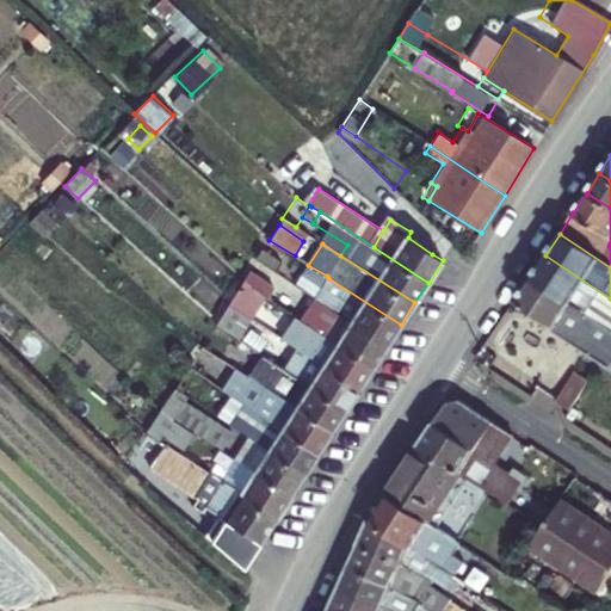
[(610,298),(545,255),(531,278),(610,329),(610,298)]
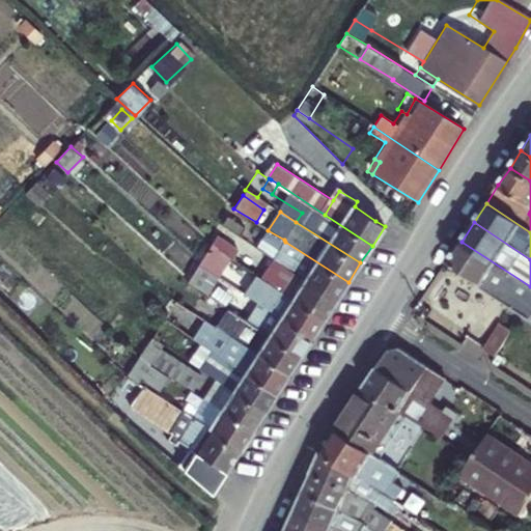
[(240,250),(218,234),(211,245),(222,252),(233,259),(240,250)]
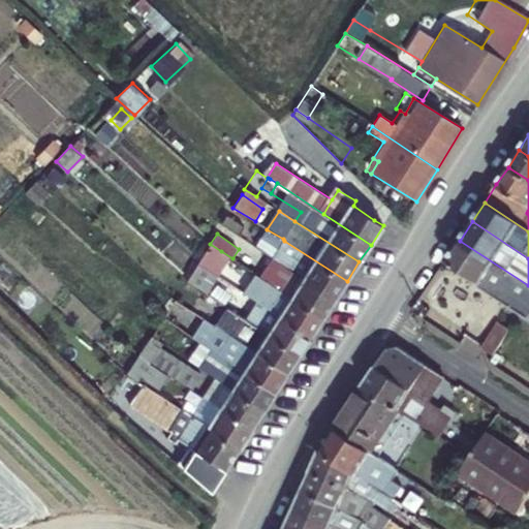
[(273,258),(336,299),(347,281),(284,241),(273,258)]
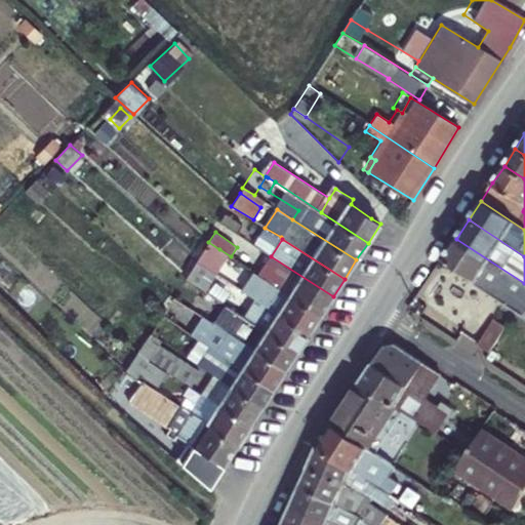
[(524,283),(456,239),(442,258),(515,307),(520,300),(524,304),(524,283)]
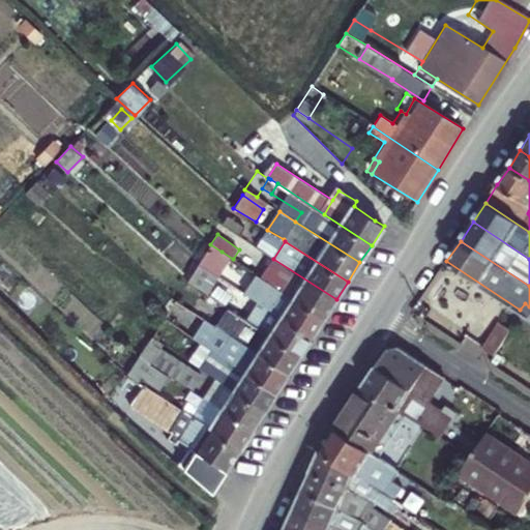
[(209,272),(222,252),(210,244),(198,265),(209,272)]
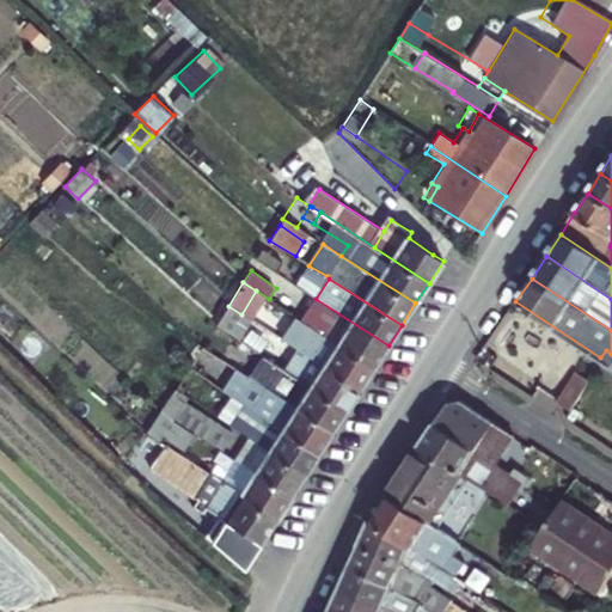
[(320,332),(374,368),(389,346),(316,299),(303,320),(320,332)]
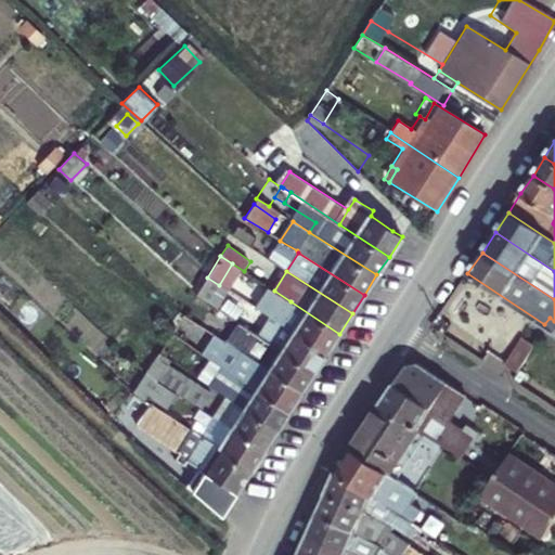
[(228,291),(219,285),(207,278),(195,295),(207,302),(216,309),(228,291)]
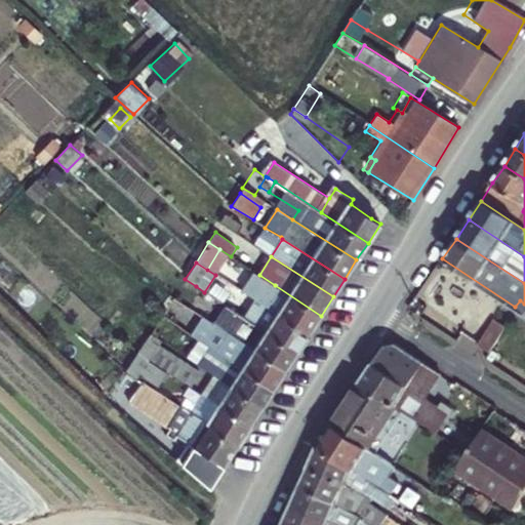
[(195,289),(196,286),(185,279),(172,298),(184,306),(187,300),(200,309),(203,303),(215,311),(219,305),(195,289)]
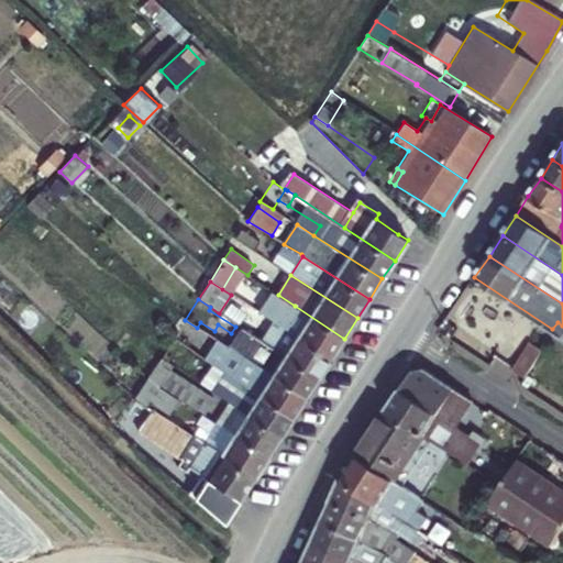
[(282,327),(331,359),(344,339),(295,306),(282,327)]
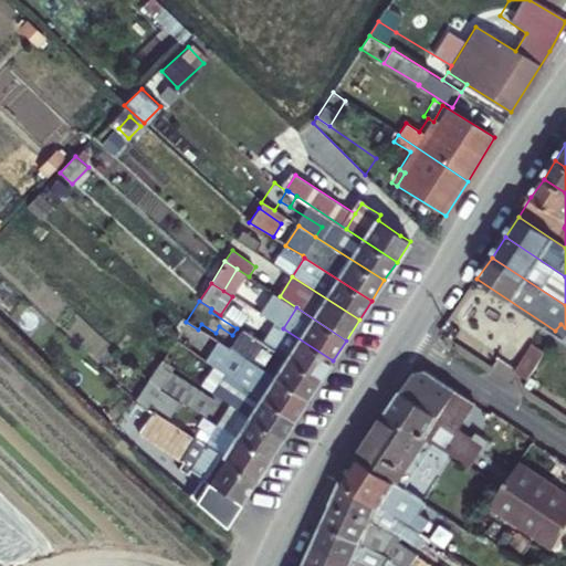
[(174,342),(197,356),(207,342),(195,335),(198,329),(186,322),(174,342)]
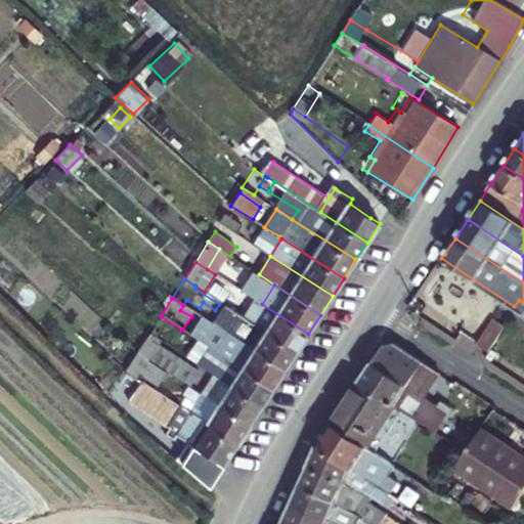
[(250,321),(297,351),(308,334),(262,304),(254,299),(243,316),(250,321)]
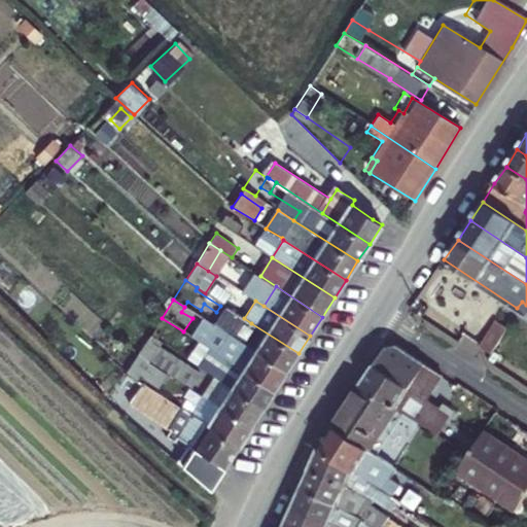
[(149,336),(162,344),(166,337),(176,343),(183,331),(162,318),(149,336)]
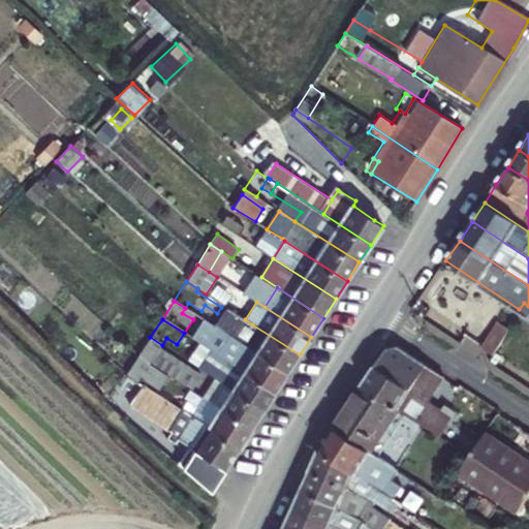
[(508,332),(497,323),(489,335),(501,343),(508,332)]
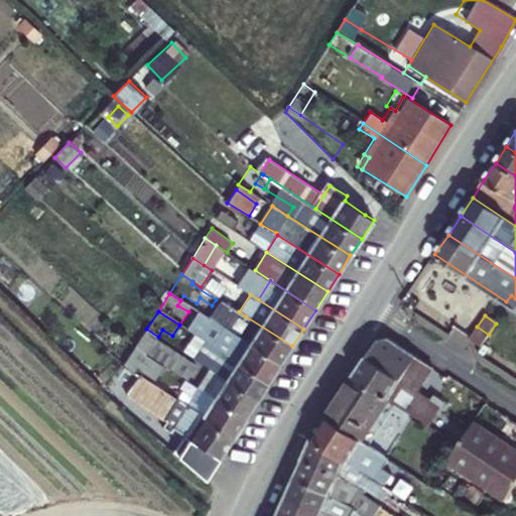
[(234,335),(281,365),(292,346),(246,316),(234,335)]
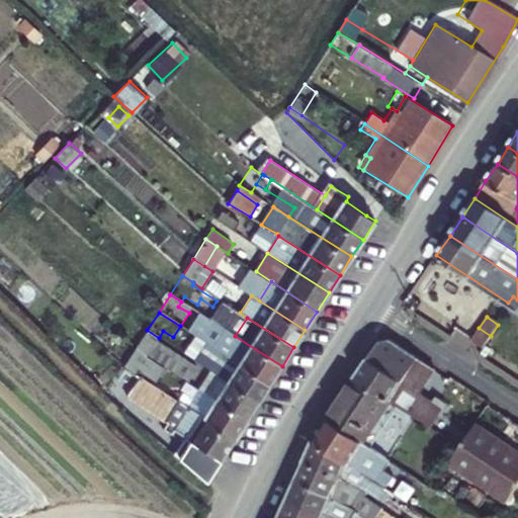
[(491,336),(479,328),(470,341),(484,348),(491,336)]
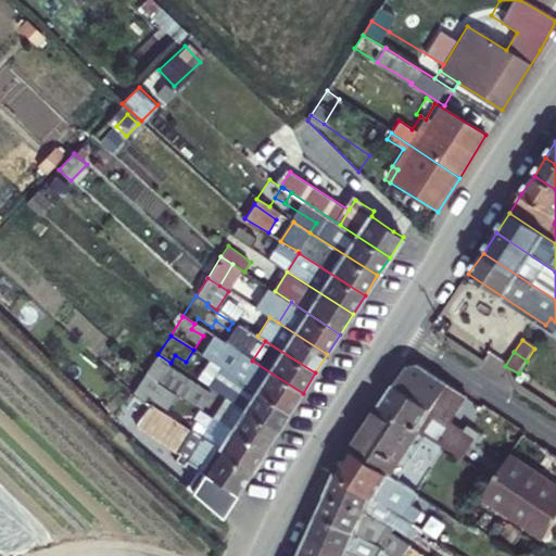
[(171,363),(158,354),(146,375),(176,393),(201,409),(211,393),(167,367),(171,363)]
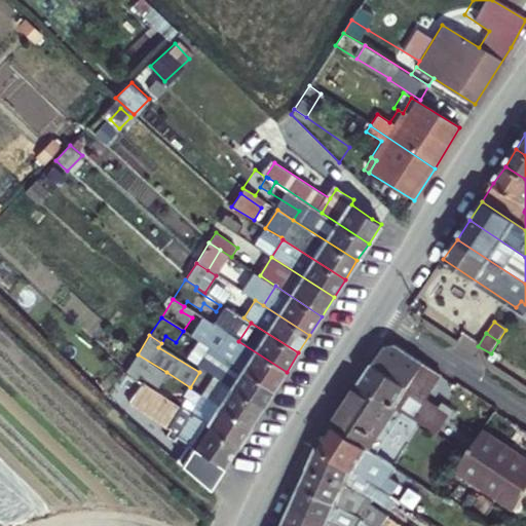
[(227,359),(275,389),(287,372),(238,341),(227,359)]
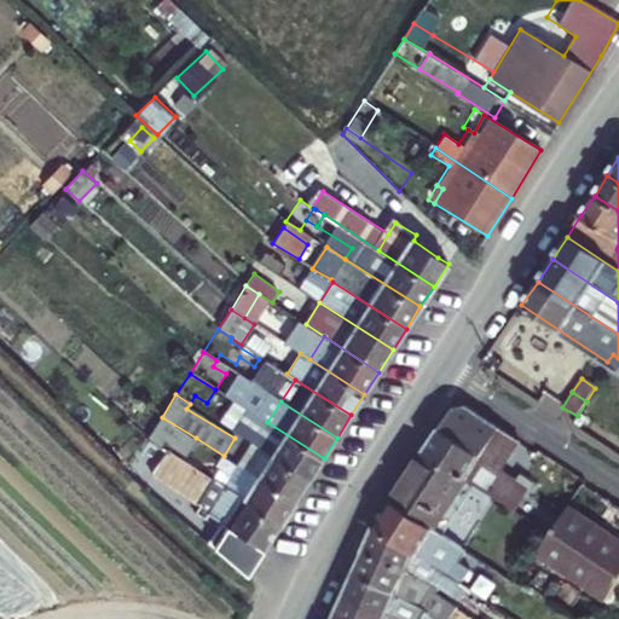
[(453,410),(426,451),(426,452),(466,479),(476,486),(514,512),(521,499),(493,480),(502,468),(519,441),(467,406),(453,410)]
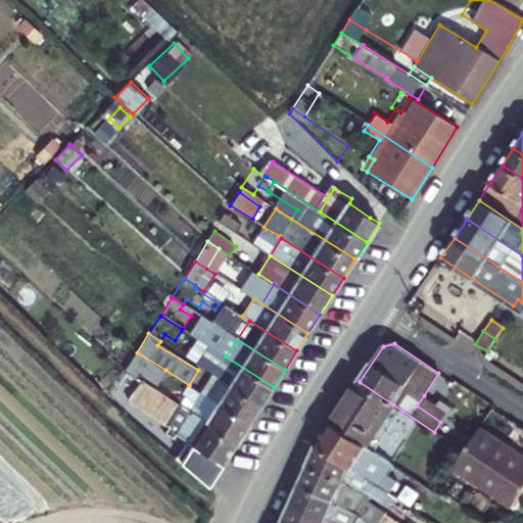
[(165,370),(137,352),(125,371),(137,378),(139,373),(156,385),(165,370)]
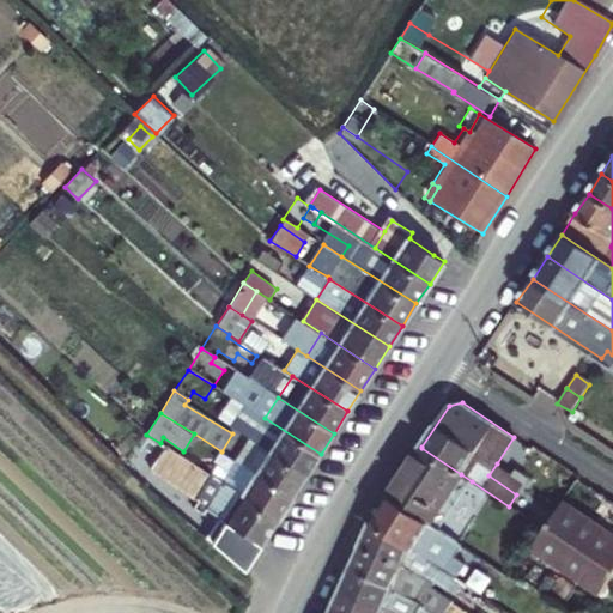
[(252,439),(308,473),(321,454),(265,418),(252,439)]
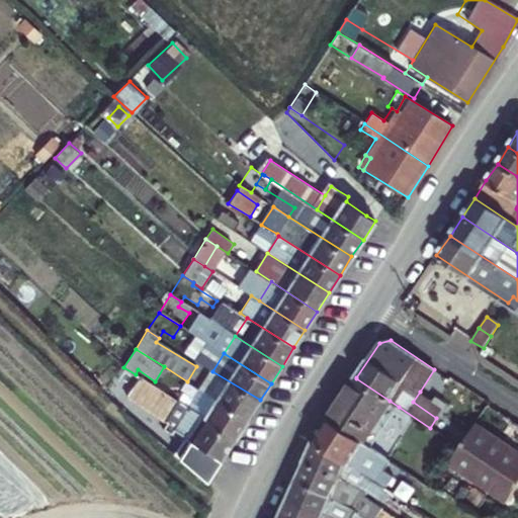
[(116,406),(136,374),(123,367),(105,398),(116,406)]
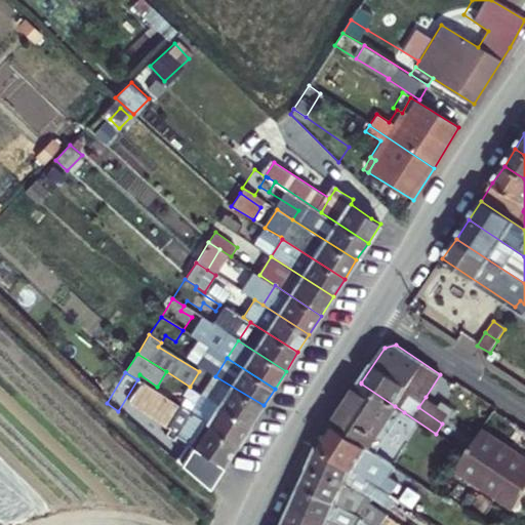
[(201,393),(251,425),(264,405),(215,376),(213,374),(201,393)]
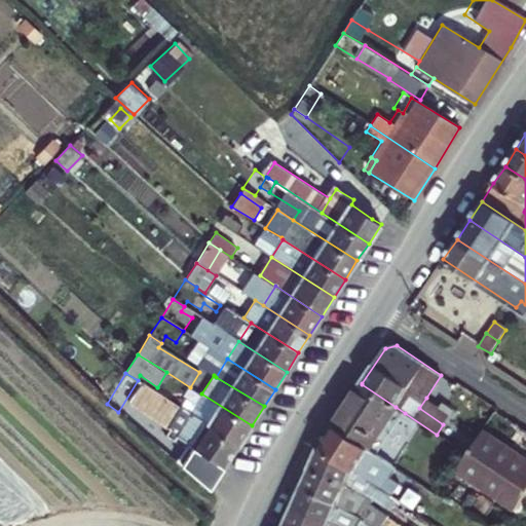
[(182,409),(143,383),(134,399),(173,423),(182,409)]
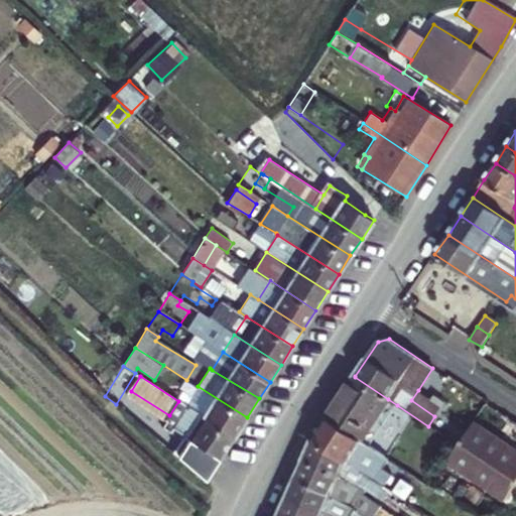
[(361,440),(388,399),(355,377),(328,417),(361,440)]
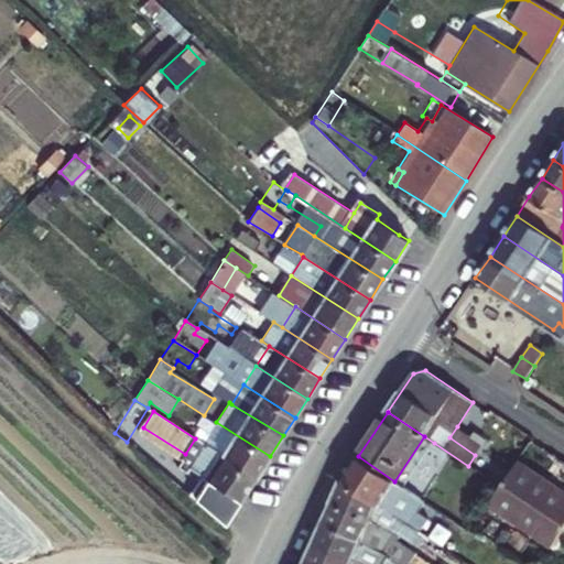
[(203,443),(257,477),(270,456),(216,422),(203,443)]
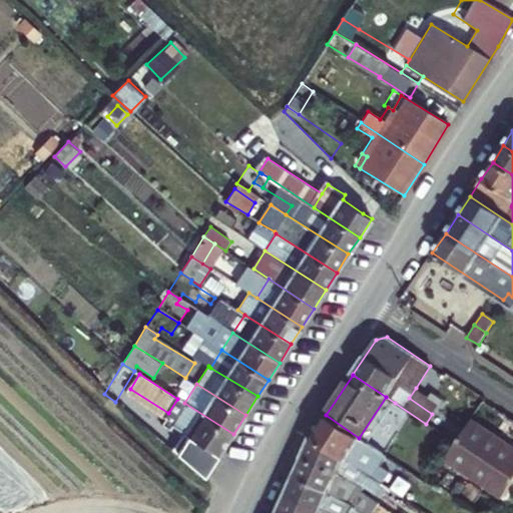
[(439,404),(416,388),(409,398),(432,414),(439,404)]
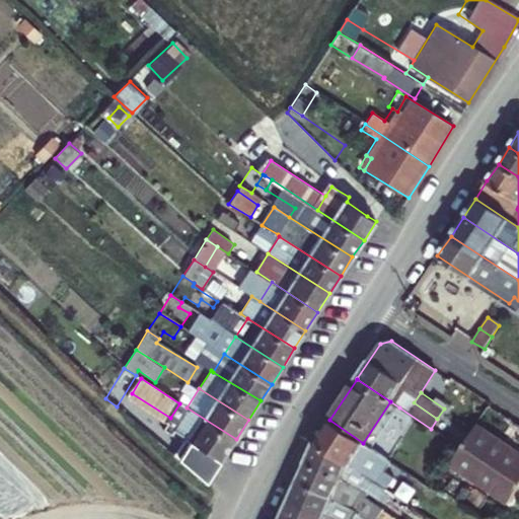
[(372,448),(399,408),(390,401),(363,443),(372,448)]
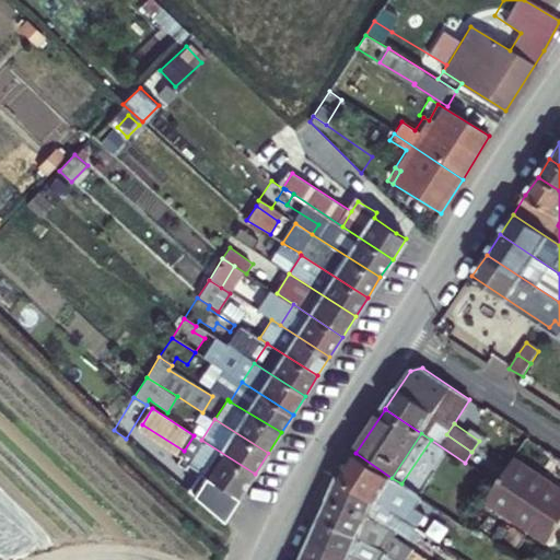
[(201,440),(194,435),(184,451),(179,457),(187,463),(201,440)]
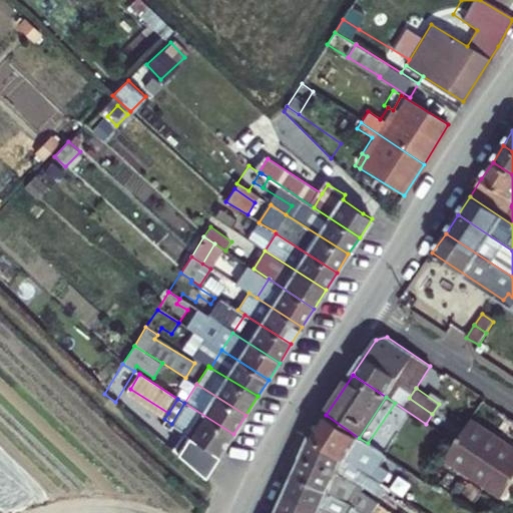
[(205,478),(233,434),(184,403),(171,424),(190,438),(179,456),(205,478)]
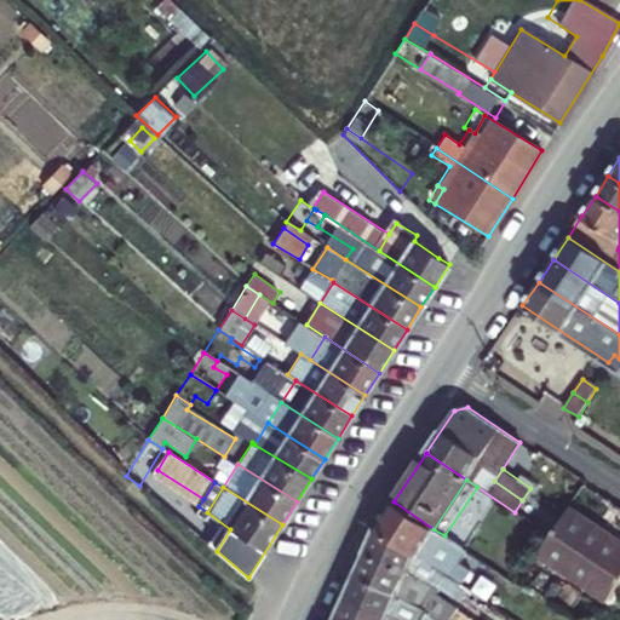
[(446,574),(453,563),(463,547),(445,535),(434,529),(394,501),(375,528),(446,574)]
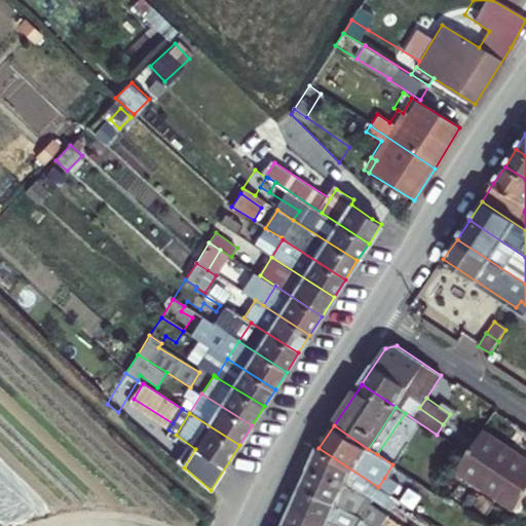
[(516,509),(525,493),(525,459),(483,433),(470,453),(475,456),(462,475),(516,509)]
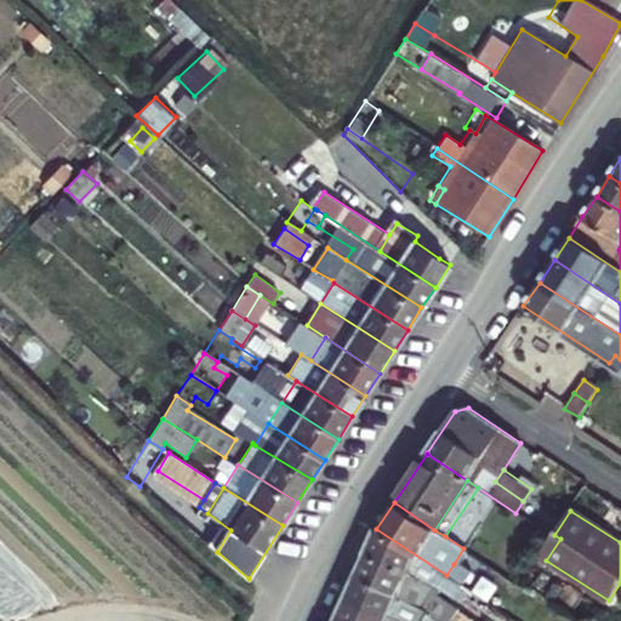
[(471,592),(446,575),(376,529),(365,554),(443,594),(444,590),(463,603),(471,592)]
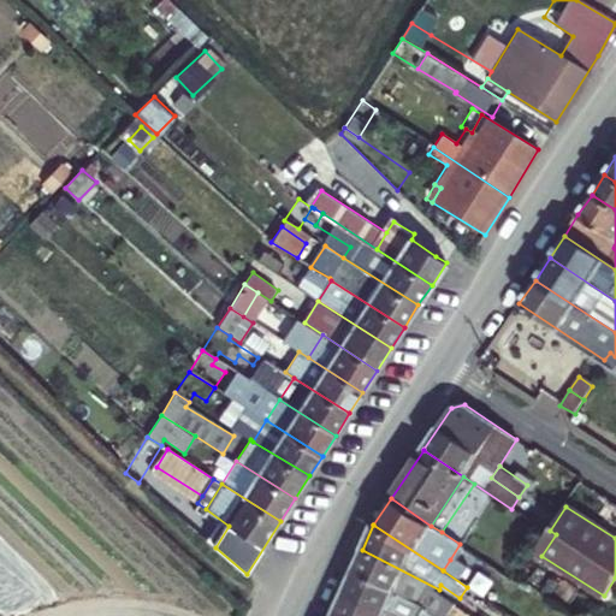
[(556,534),(550,531),(548,533),(535,551),(542,556),(556,534)]
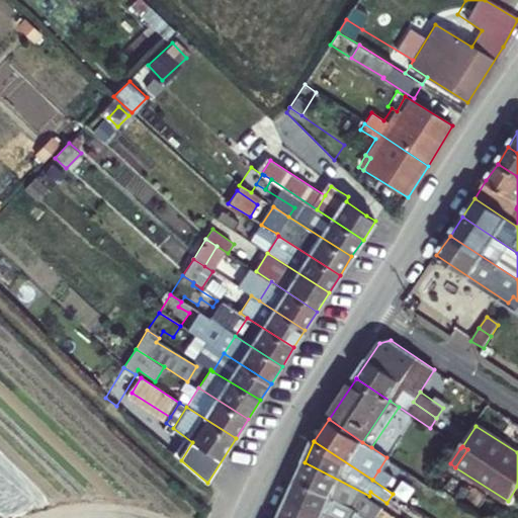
[(367,497),(369,496),(305,462),(297,480),(333,498),(364,517),(377,517),(383,508),(367,497)]
